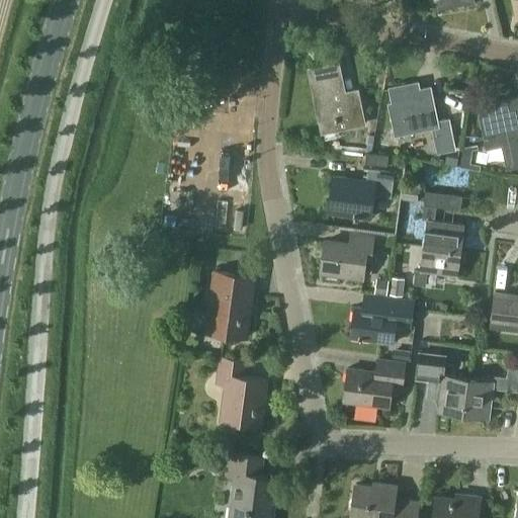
[(344,92),(338,63),(310,69),(322,132),(363,122),(356,90),(344,92)]
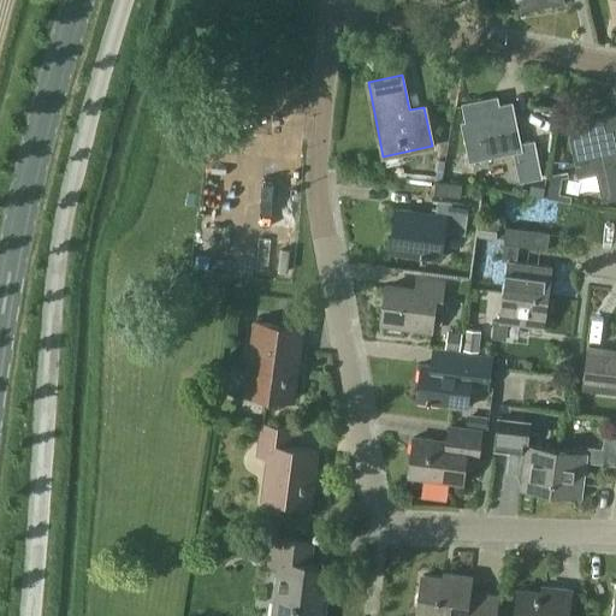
[(540,147),(534,148),(533,141),(520,143),(511,102),(498,105),(497,96),(463,104),(467,122),(462,122),(471,159),(514,150),(520,181),(540,177),(538,167),(545,166),(540,147)]
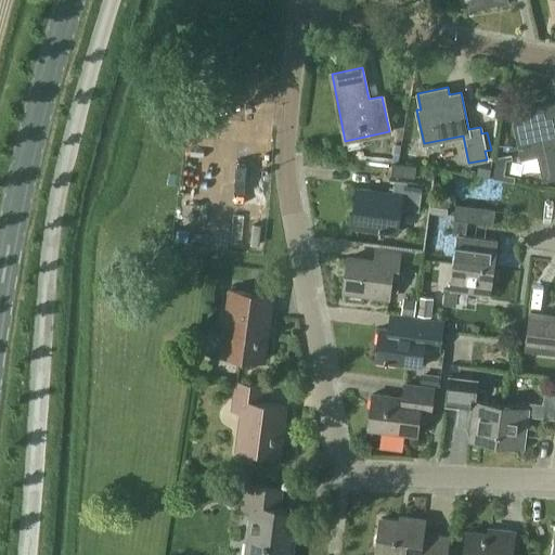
[(554,176),(554,104),(513,114),(523,157),(539,153),(544,179),(554,176)]
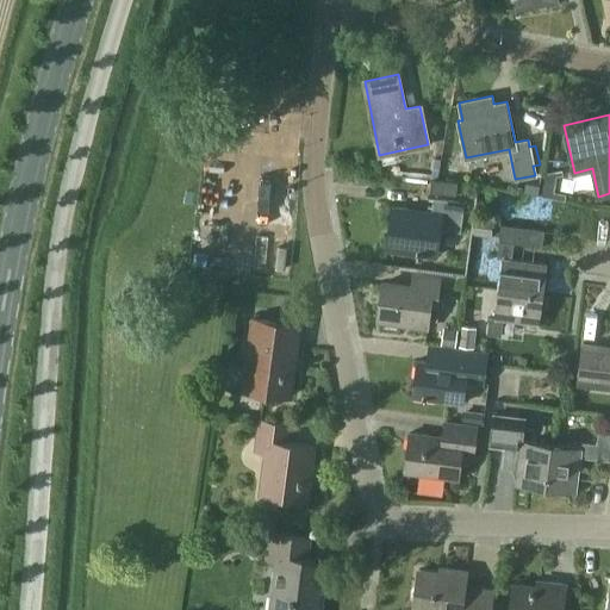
[(541,180),(530,178),(527,193),(537,195),(541,180)]
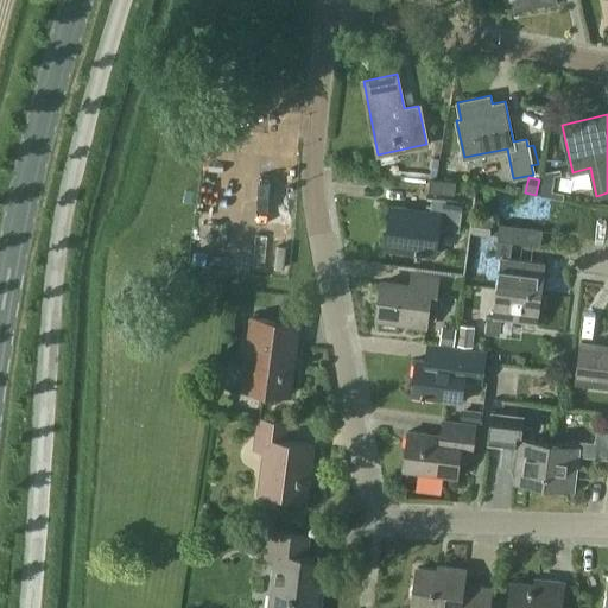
[(442,192),(441,197),(463,201),(460,221),(469,222),(473,195),(454,194),(455,181),(428,178),(426,190),(442,192)]
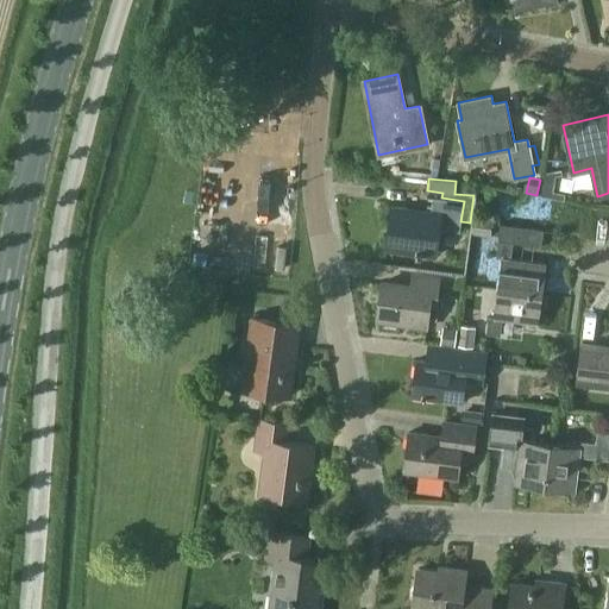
[(464,201),(441,198),(433,196),(431,212),(391,206),(385,249),(437,256),(440,228),(459,231),(460,221),(464,201)]
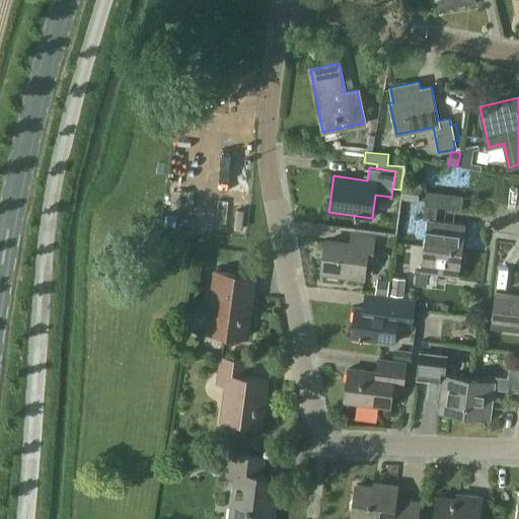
[(421,181),(403,179),(401,199),(418,201),(421,181)]
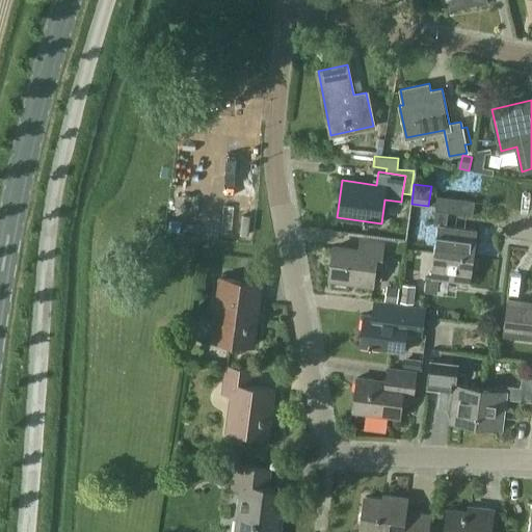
[(434,249),(474,256),(477,229),(446,225),(448,212),(473,215),(475,200),(436,195),(433,224),(439,224),(434,249)]
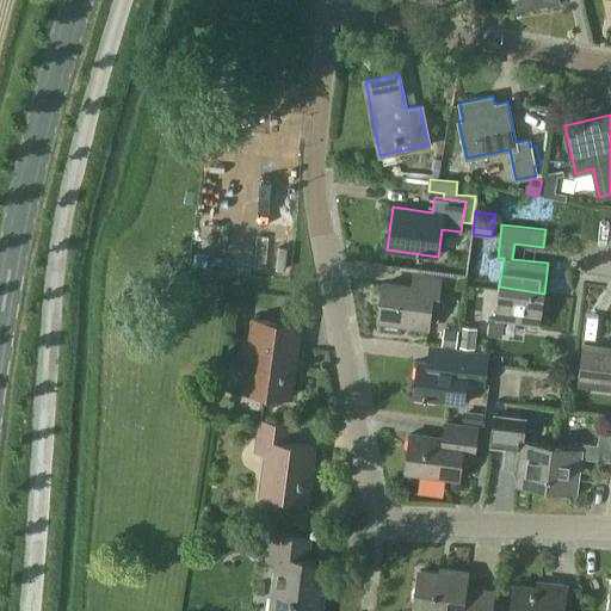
[(440,277),(413,275),(412,285),(383,282),(377,322),(429,328),(430,318),(436,319),(440,277)]
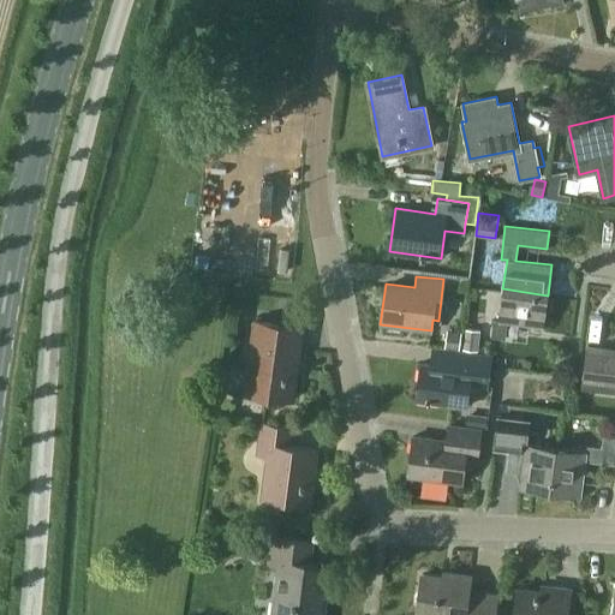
[(470,278),(460,276),(459,288),(469,290),(470,278)]
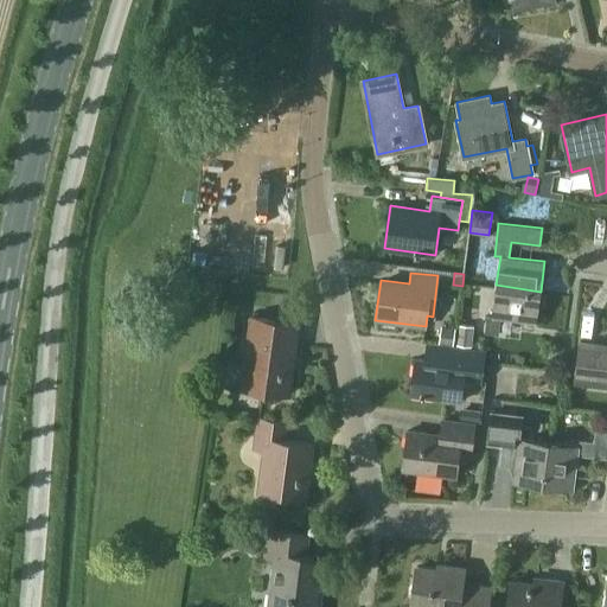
[(541,292),(496,285),(491,317),(486,315),(484,332),(498,333),(502,318),(536,323),(541,292)]
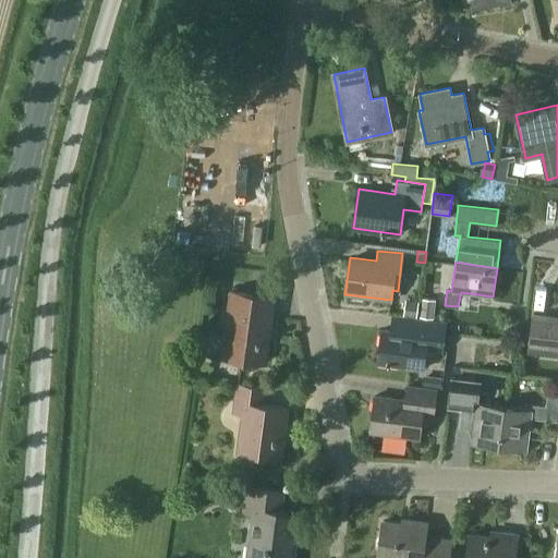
[(275,296),(231,290),(222,356),(265,363),(275,296)]
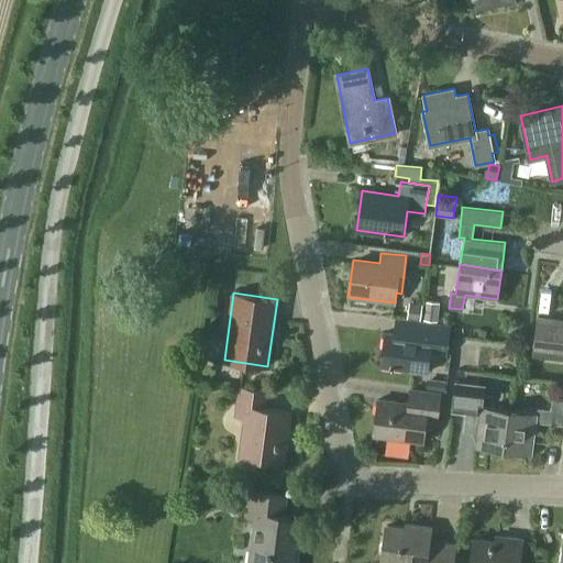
[(440,301),(426,300),(423,320),(438,321),(440,301)]
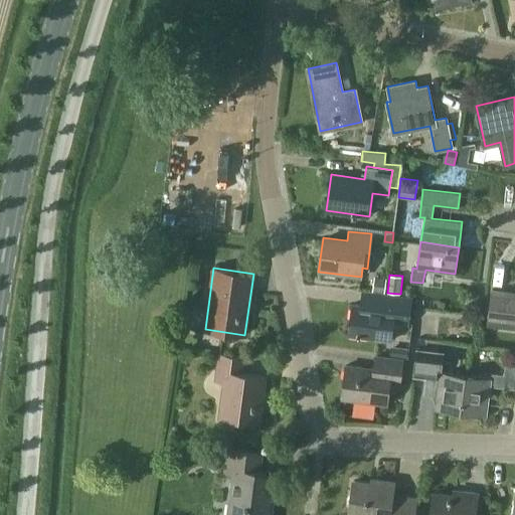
[(386,278),(374,276),(371,291),(384,293),(386,278)]
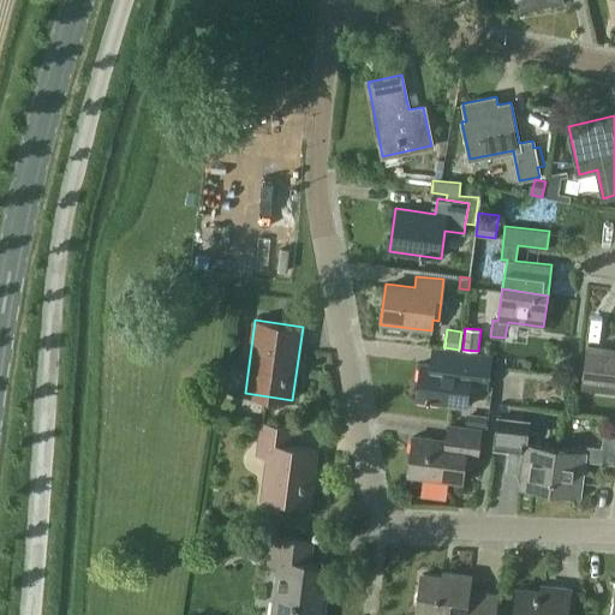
[(614,347),(586,345),(581,389),(614,393),(614,347)]
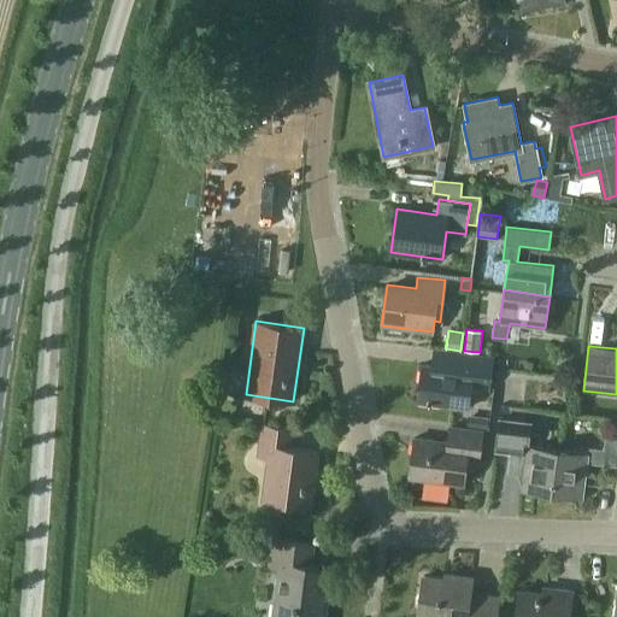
[(450,352),(448,368),(423,364),(417,399),(468,406),(470,387),(471,382),(488,385),(493,358),(450,352)]
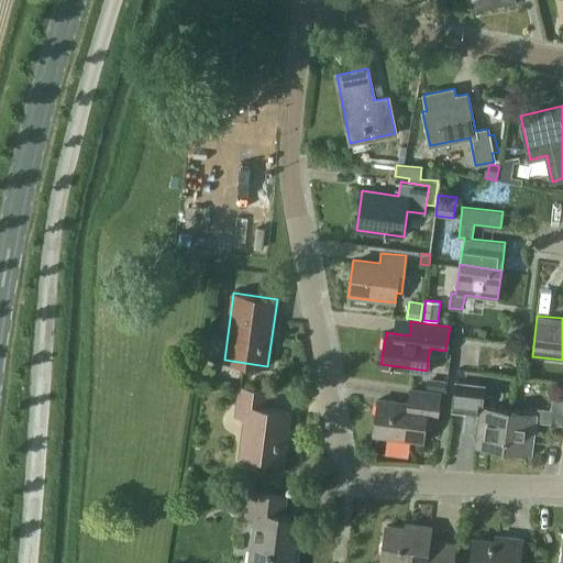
[(445,379),(427,377),(426,388),(444,390),(445,379)]
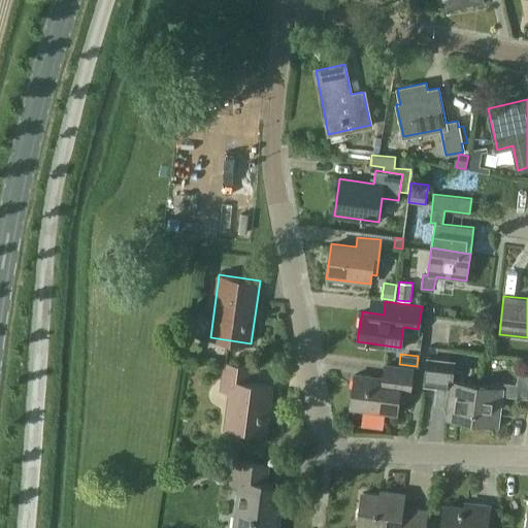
[(439,360),(427,359),(423,385),(436,386),(434,403),(448,404),(446,419),(472,423),(477,384),(452,380),(452,375),(438,373),(439,360)]
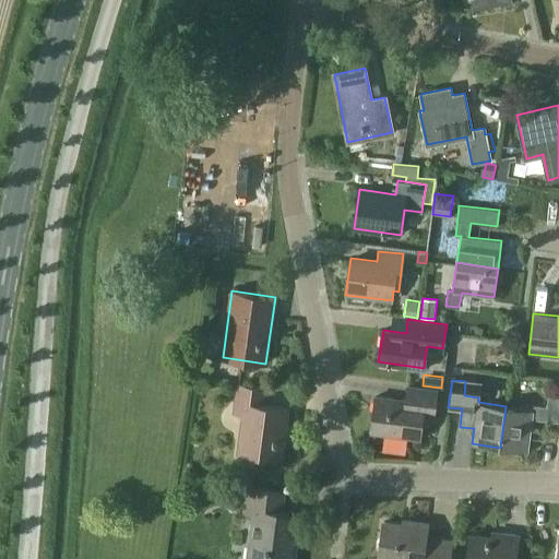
[(532,418),(558,421),(558,412),(558,382),(557,382),(556,396),(547,395),(546,406),(534,405),(533,409),(506,406),(500,448),(527,451),(532,418)]
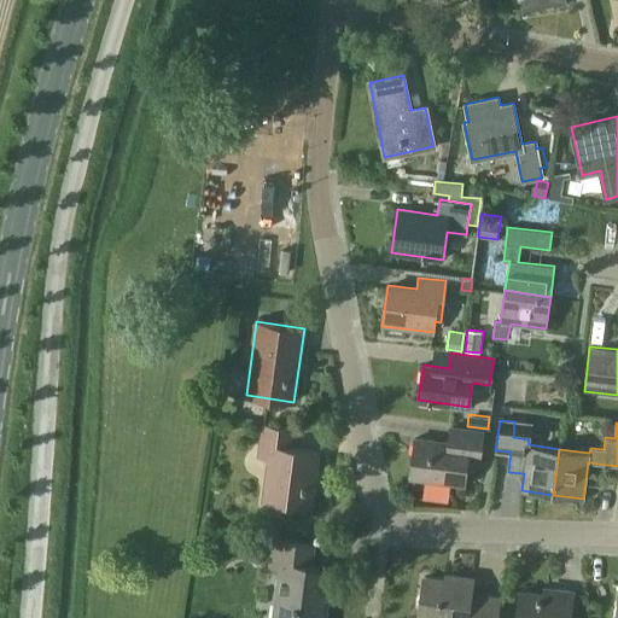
[(291,430),(263,426),(258,458),(268,459),(263,499),(312,505),(319,450),(289,447),(291,430)]
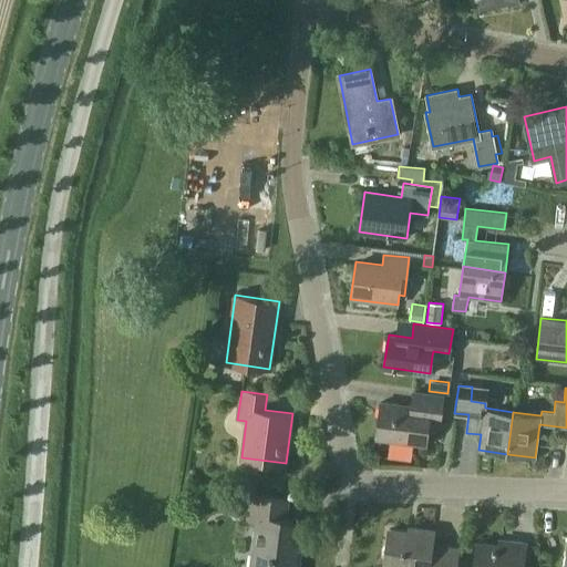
[(443,395),(413,391),(411,405),(381,402),(375,437),(426,444),(430,420),(440,421),(443,395)]
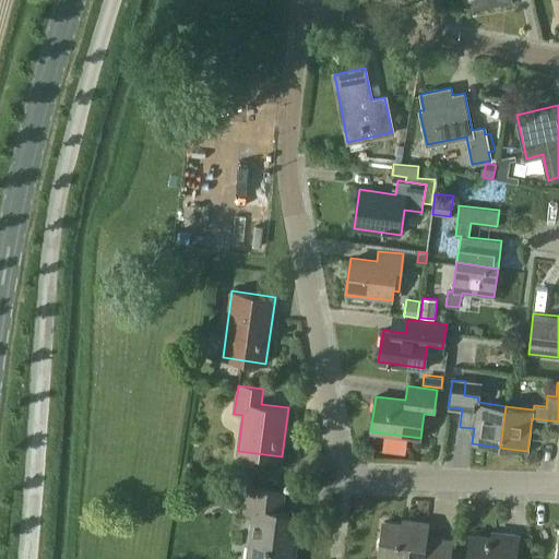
[(284,492),(248,488),(245,513),(253,514),(247,558),(293,558),(299,513),(282,511),(284,492)]
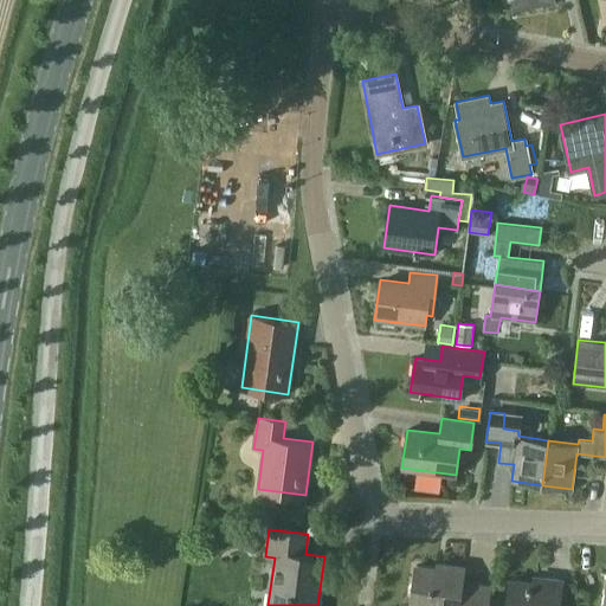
[(463,567),(436,563),(434,567),(416,565),(410,605),(485,605),(489,585),(462,581),(463,567)]
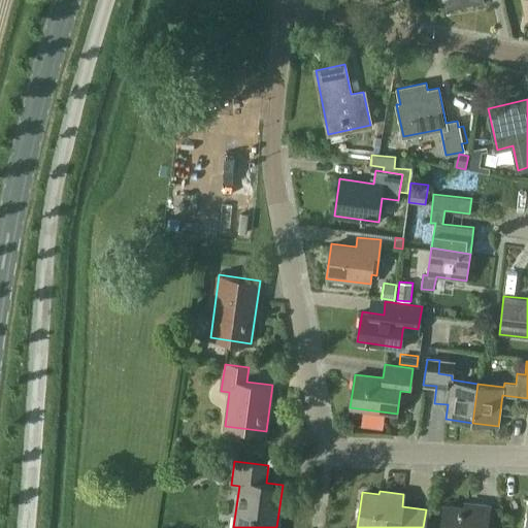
[(486,527),(489,505),(464,501),(463,506),(444,504),(440,527),(486,527)]
